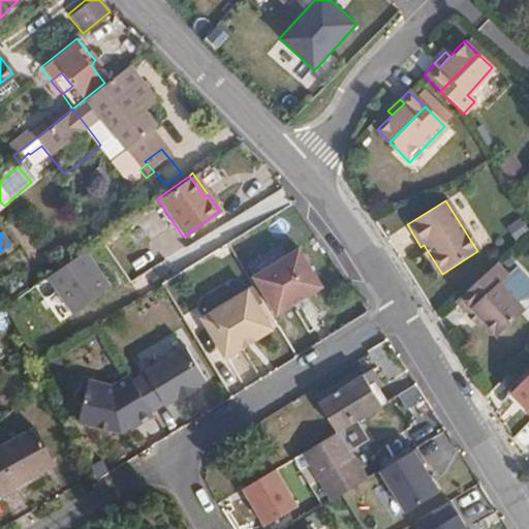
[(87,251),(48,279),(73,314),(112,286),(87,251)]
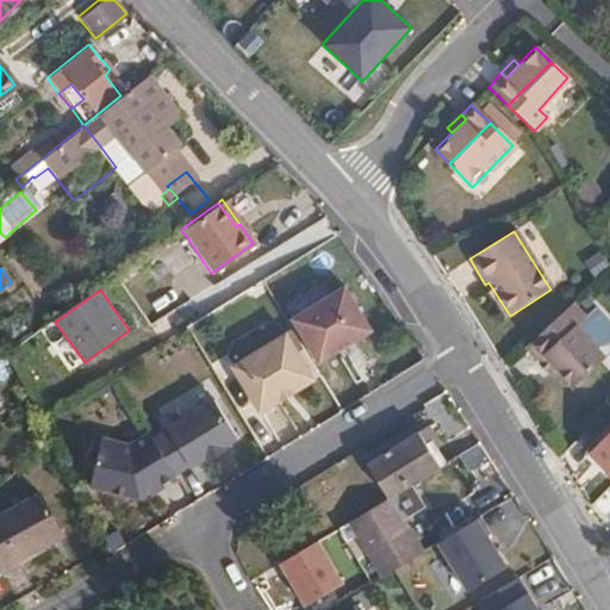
[(337,291),(290,318),(316,362),(363,335),(337,291)]
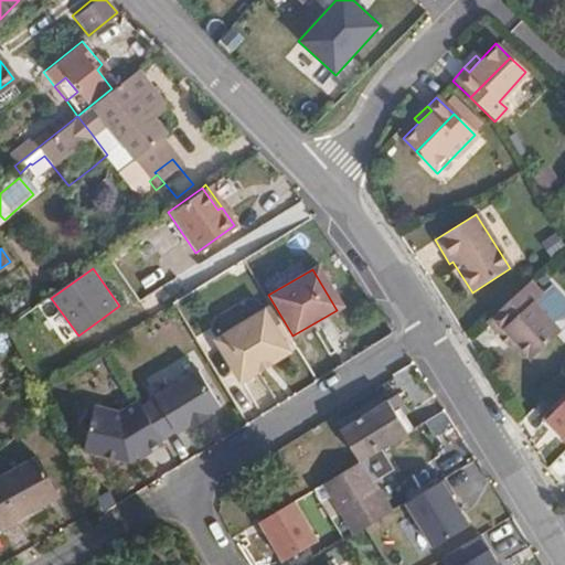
[(529,284),(486,322),(498,336),(502,331),(514,344),(528,360),(558,332),(533,304),(541,296),(529,284)]
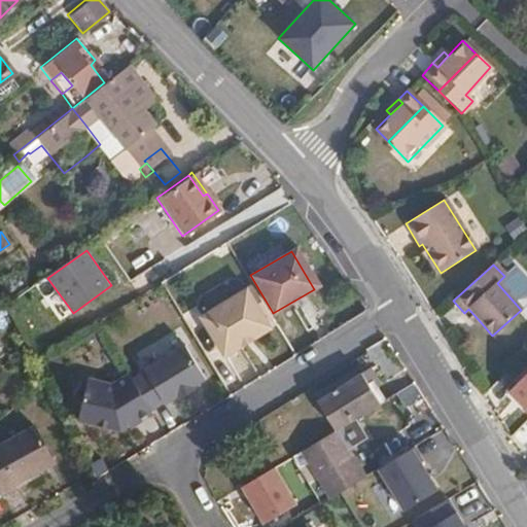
[(250,284),(244,287),(264,320),(269,316),(250,284)]
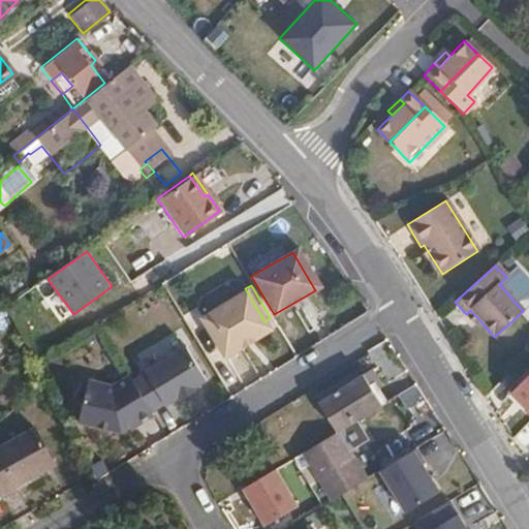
[(245,288),(198,315),(222,356),(239,346),(234,339),(265,321),(245,288)]
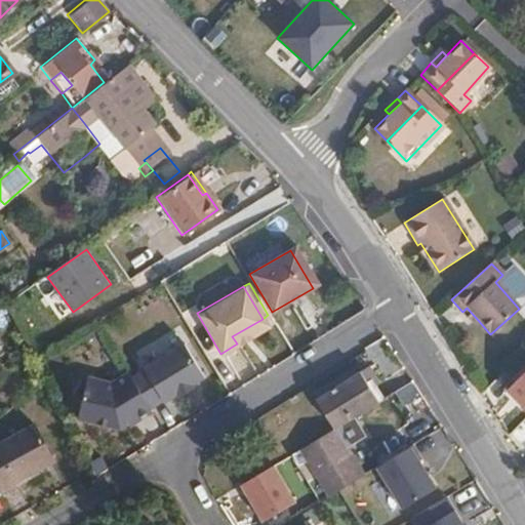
[(467,308),(462,312),(474,323),(478,320),(467,308)]
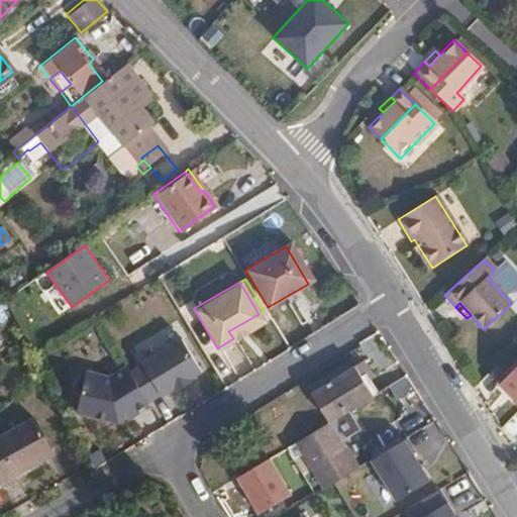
[(228,331),(233,338),(263,321),(259,314),(228,331)]
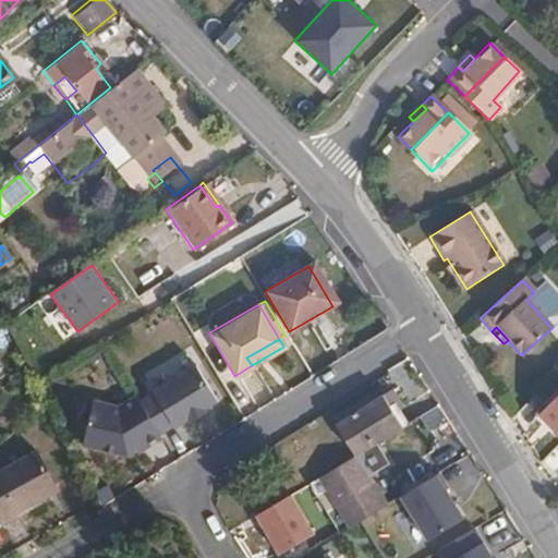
[(143,397),(167,436),(221,403),(198,364),(143,397)]
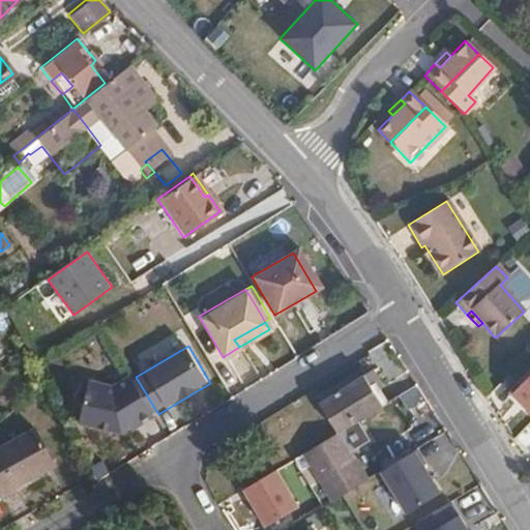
[(370,372),(361,376),(378,405),(384,402),(377,391),(380,388),(370,372)]
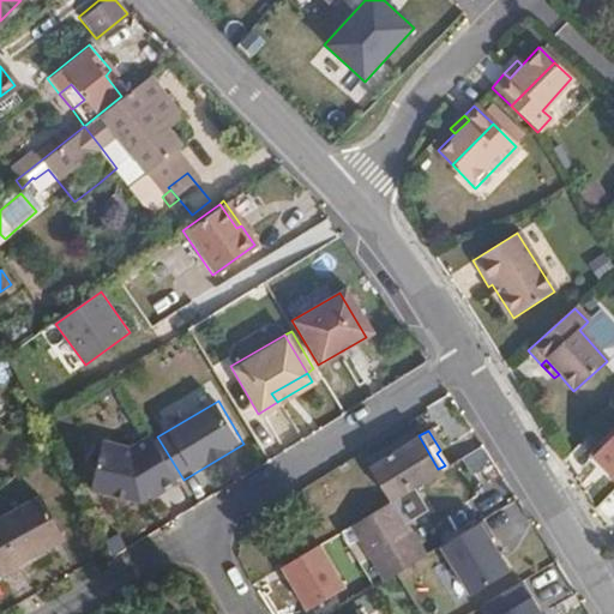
[(174,481),(148,435),(127,445),(113,440),(96,450),(86,486),(134,499),(144,493),(154,488),(155,491),(174,481)]
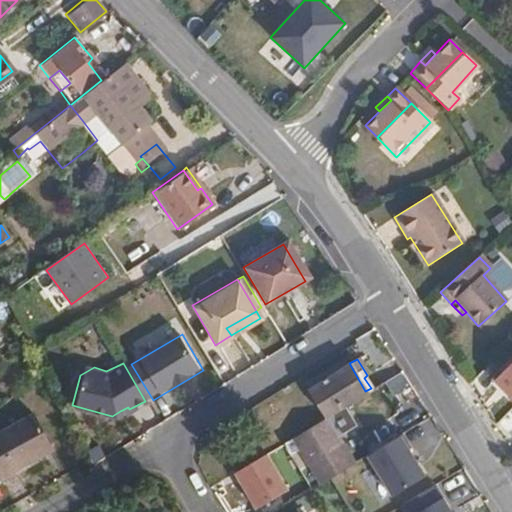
[(314,406),(322,419),(328,415),(365,391),(349,363),(321,380),(331,395),(314,406)]
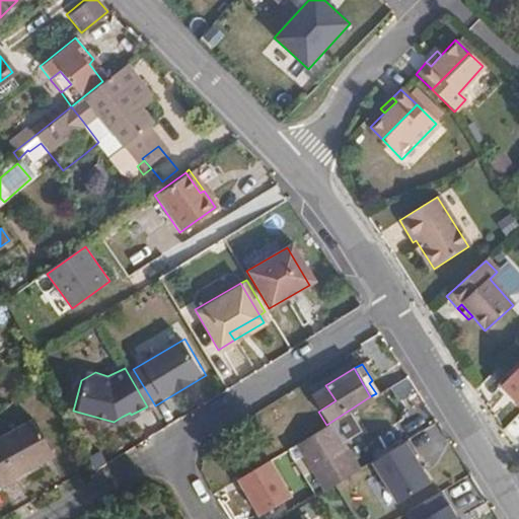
[(518,368),(501,387),(518,404),(518,368)]
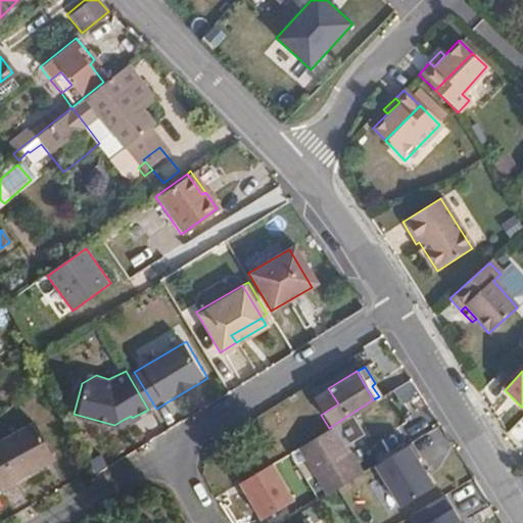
[(329,428),(303,443),(333,490),(365,471),(335,424),(329,428)]
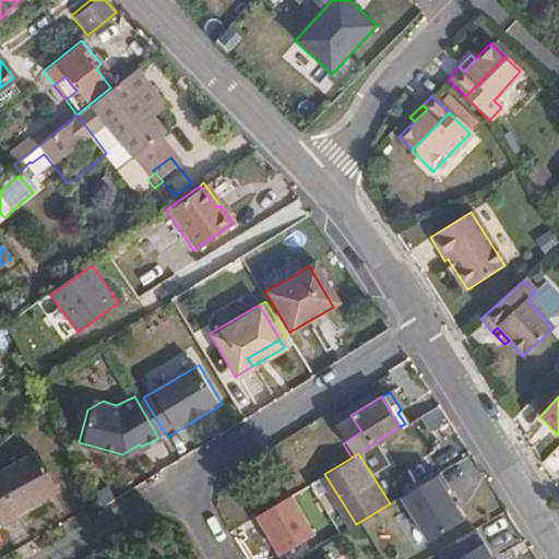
[(0,473),(0,526),(55,496),(34,454),(0,473)]
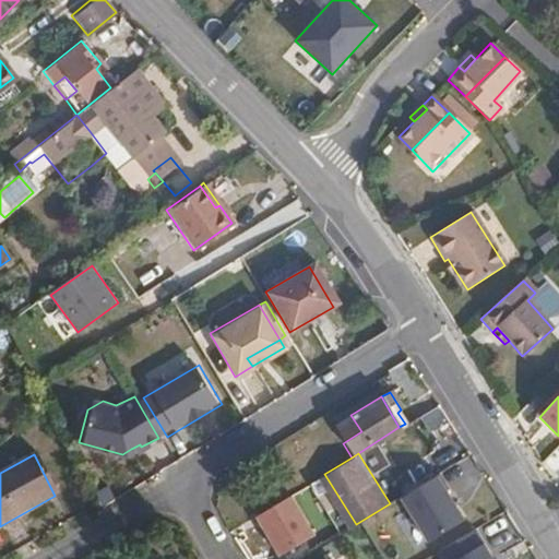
[(391,474),(401,489),(429,472),(419,456),(391,474)]
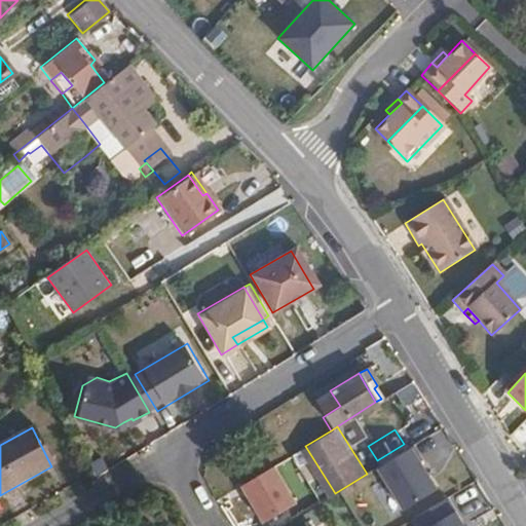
[(403,513),(441,490),(415,447),(378,470),(403,513)]
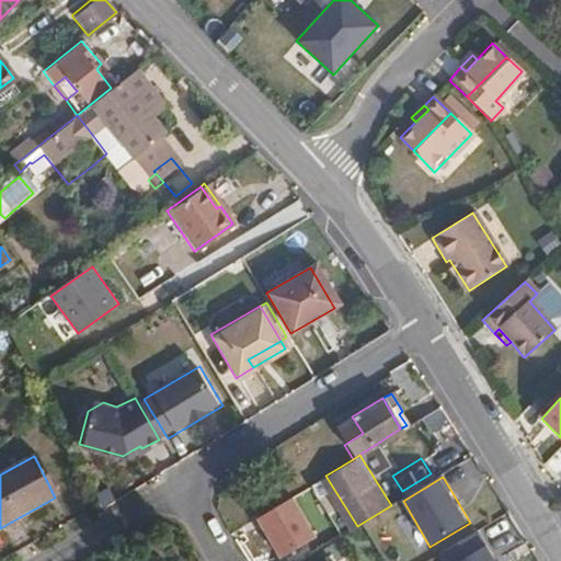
[(293,497),(256,519),(281,560),(317,538),(293,497)]
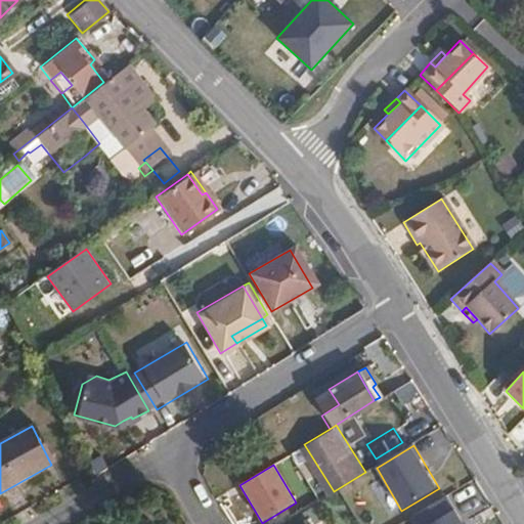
[(470,523),(456,501),(426,519),(428,523),(470,523)]
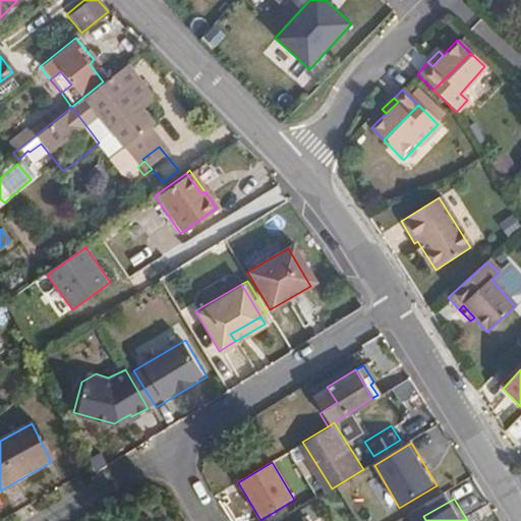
[(425,520),(423,516),(421,512),(411,518),(412,520),(425,520)]
